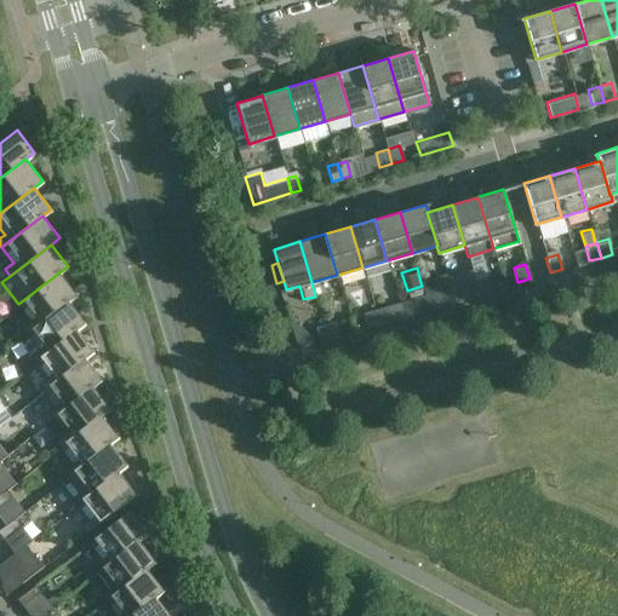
[(21,326),(26,332),(68,300),(76,294),(59,272),(18,304),(29,320),(21,326)]
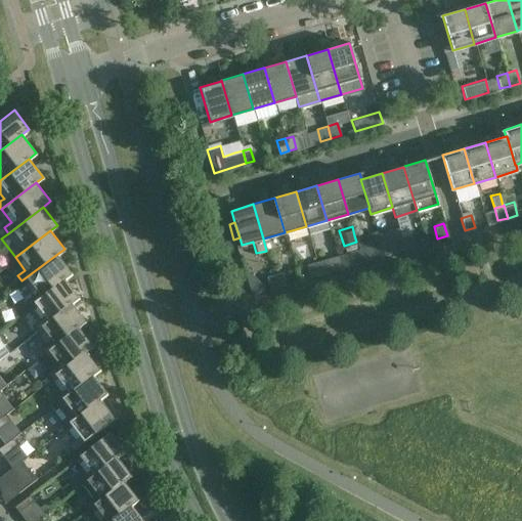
[(404,248),(415,246),(410,232),(400,235),(404,248)]
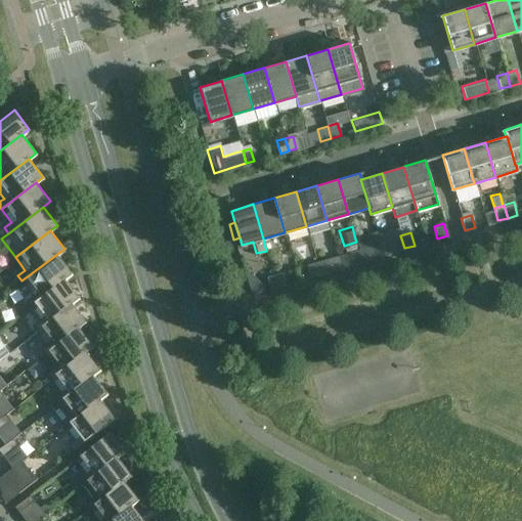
[(404,248),(400,235),(391,239),(394,251),(404,248)]
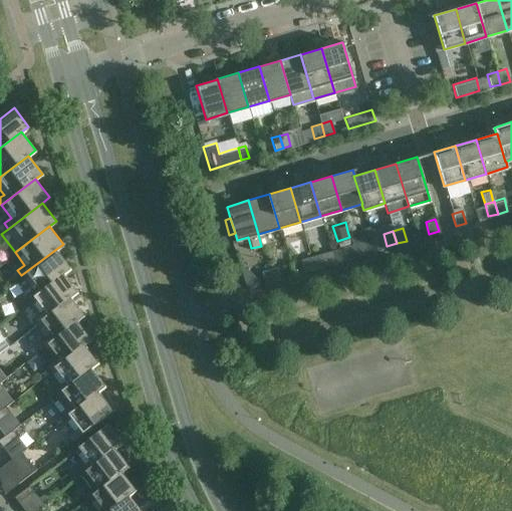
[(361,240),(365,253),(374,250),(371,238),(361,240)]
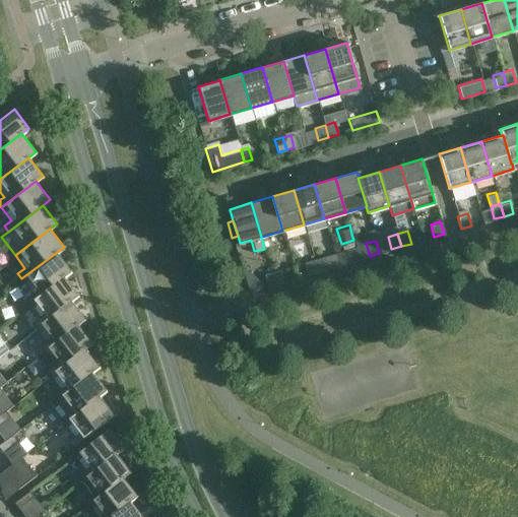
[(338,265),(360,259),(355,246),(334,252),(338,265)]
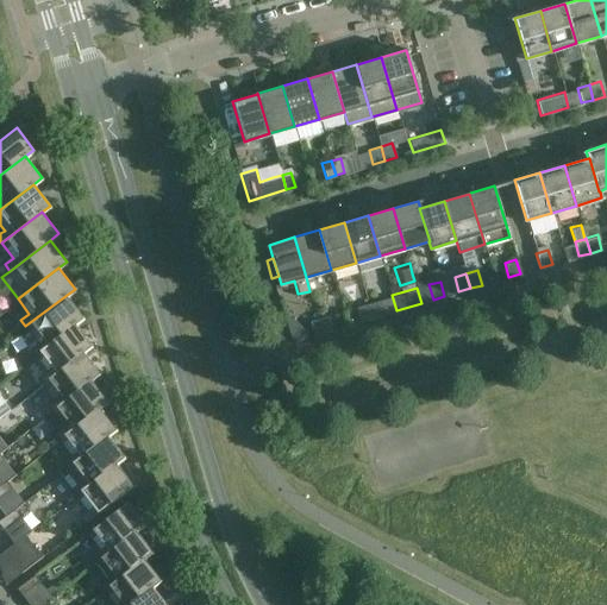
[(83,317),(67,295),(25,326),(37,341),(29,348),(33,354),(75,323),(83,317)]
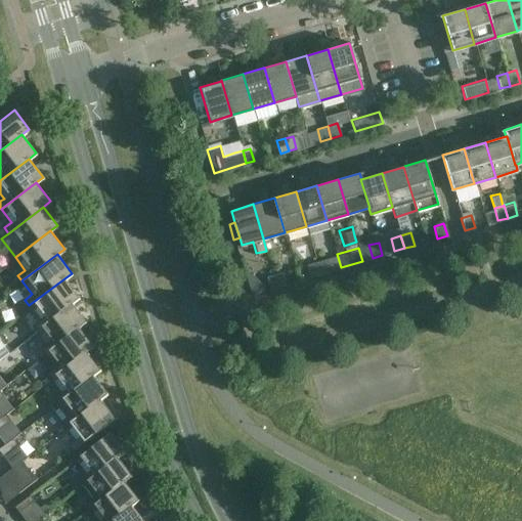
[(319,273),(330,270),(325,258),(316,261),(319,273)]
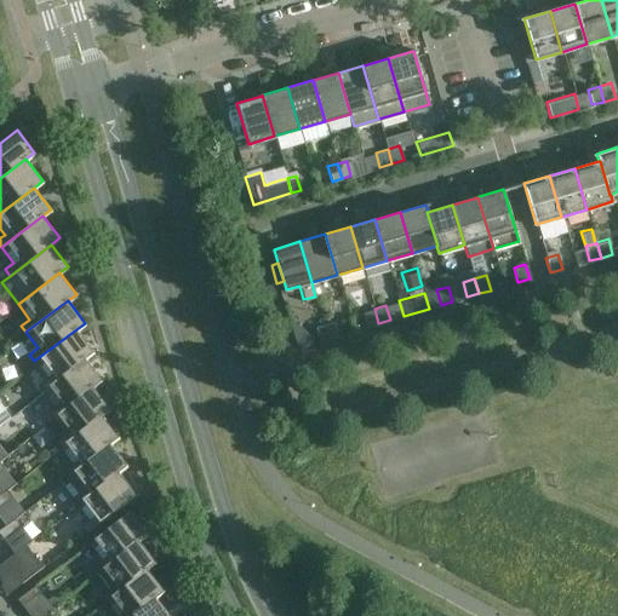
[(378,323),(375,309),(362,311),(367,327),(378,323)]
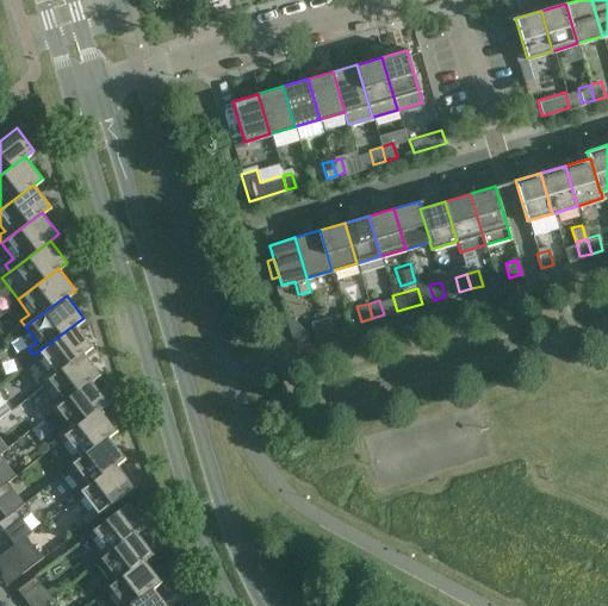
[(328,314),(318,318),(323,332),(332,330),(329,319),(328,314)]
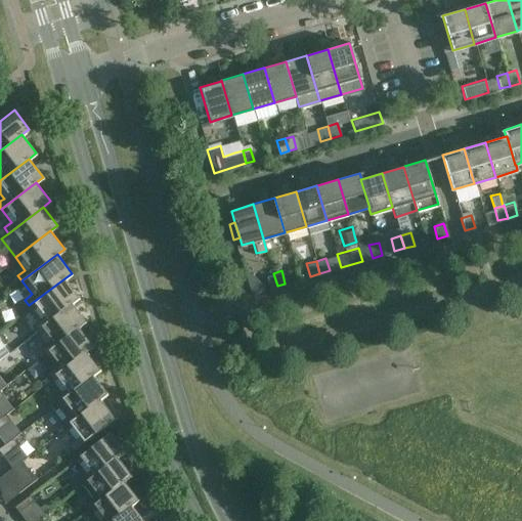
[(277,286),(273,273),(265,275),(269,288),(277,286)]
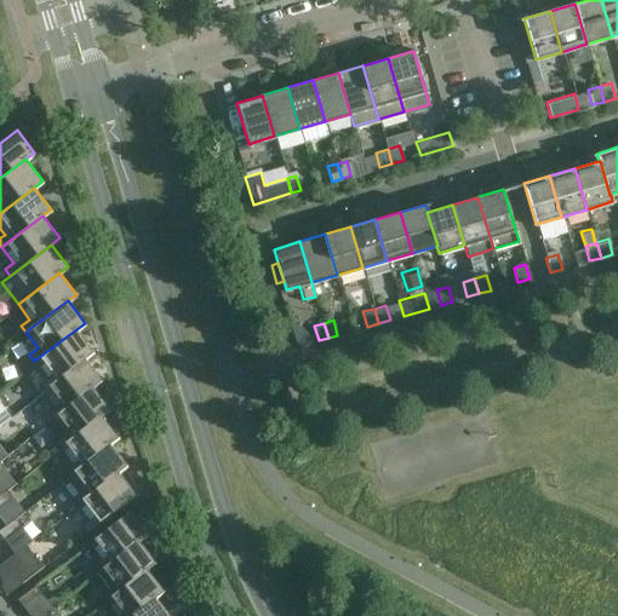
[(38,383),(43,389),(85,357),(93,351),(80,334),(76,329),(34,361),(46,376),(38,383)]
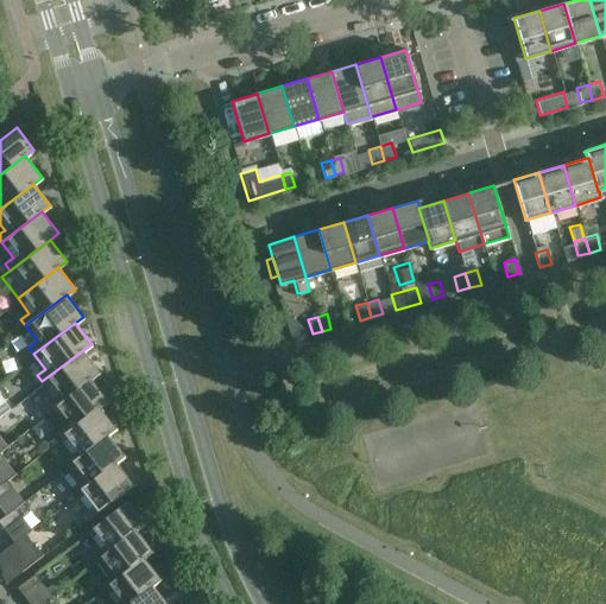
[(99,372),(83,350),(42,381),(54,396),(45,402),(50,409),(90,379),(99,372)]
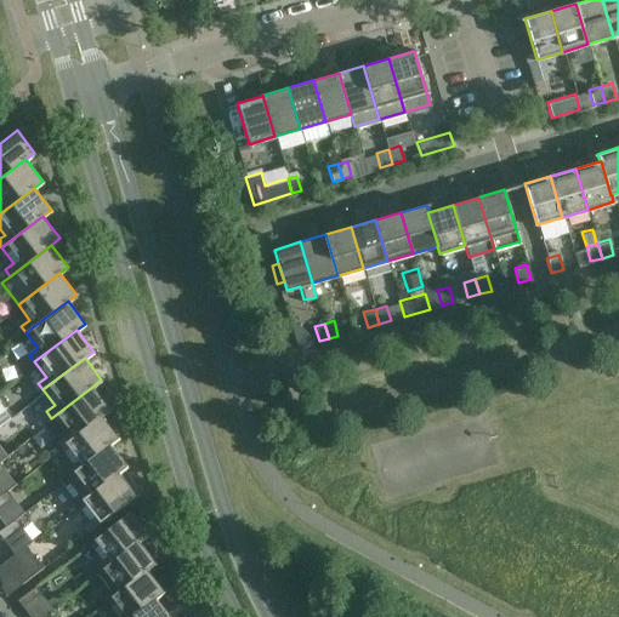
[(55,440),(60,446),(101,415),(109,409),(92,387),(51,418),(63,434),(55,440)]
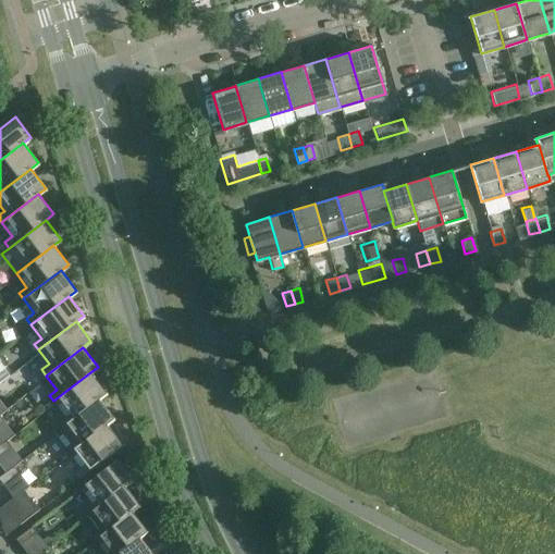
[(57,420),(61,427),(98,398),(106,392),(90,372),(53,401),(64,415),(57,420)]
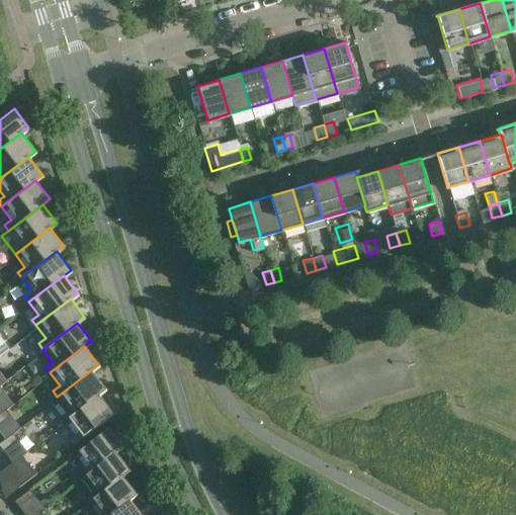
[(50,402),(64,421),(98,394),(105,389),(91,370),(57,397),(50,402)]
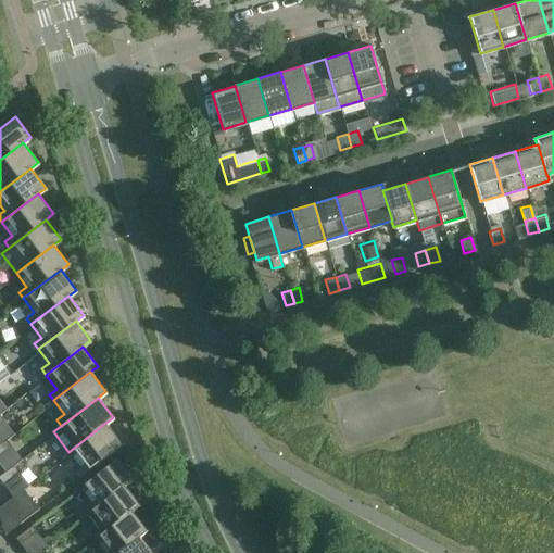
[(121,443),(109,427),(105,423),(68,452),(79,466),(72,472),(76,477),(121,443)]
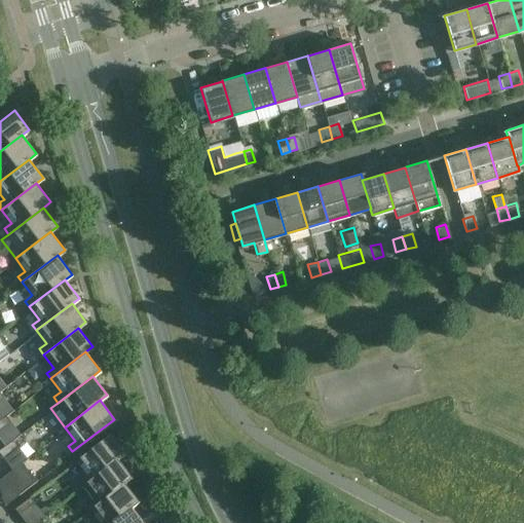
[(124,452),(110,434),(74,460),(84,474),(77,479),(82,485),(117,458),(124,452)]
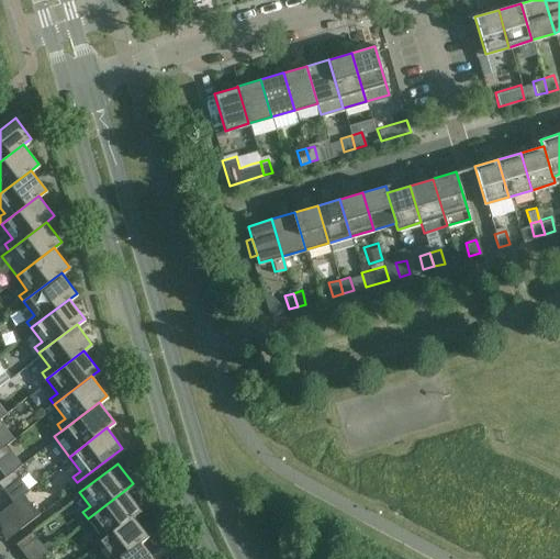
[(10,470),(7,472),(0,477),(0,485),(1,488),(15,477),(10,470)]
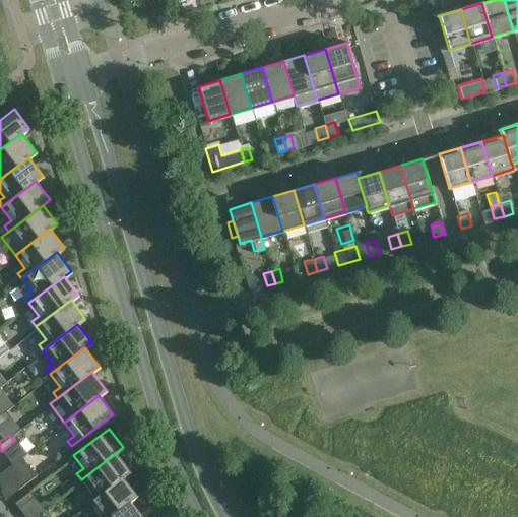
[(83,498),(87,503),(123,476),(130,471),(116,453),(81,479),(90,493),(83,498)]
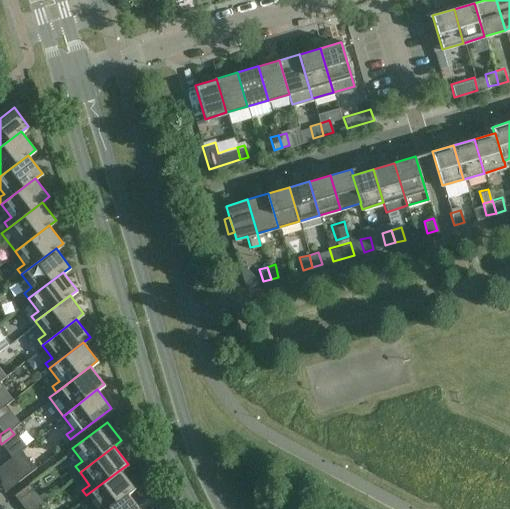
[(20,448),(0,463),(0,480),(3,489),(3,490),(34,467),(20,448)]
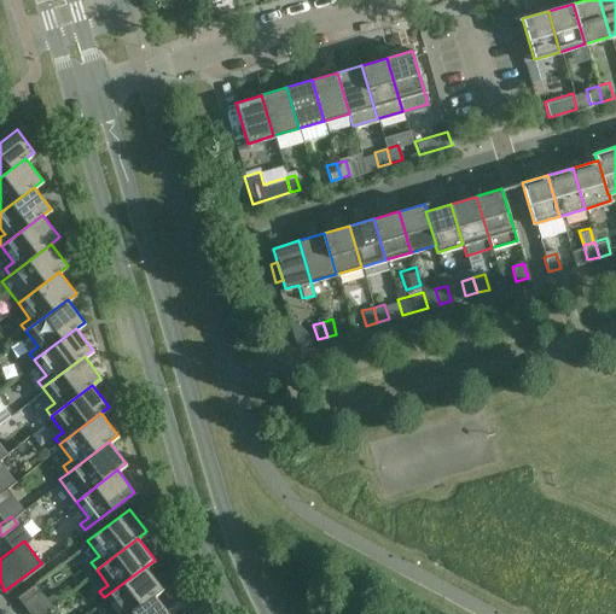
[(146,566),(104,597),(116,613),(114,613),(128,613),(155,595),(162,588),(151,574),(151,572),(150,571),(146,566)]
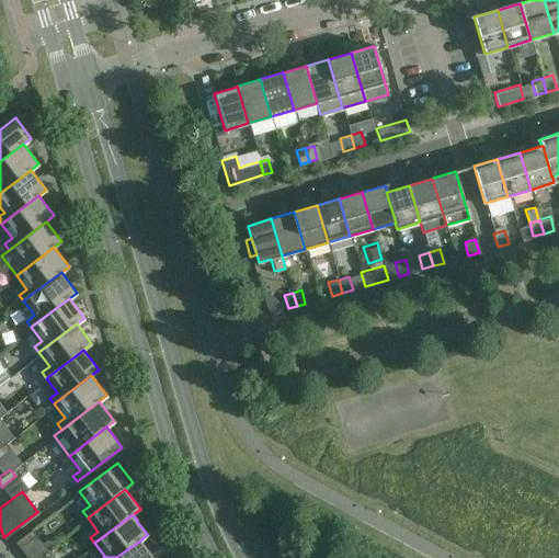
[(27,531),(14,541),(20,547),(33,537),(27,531)]
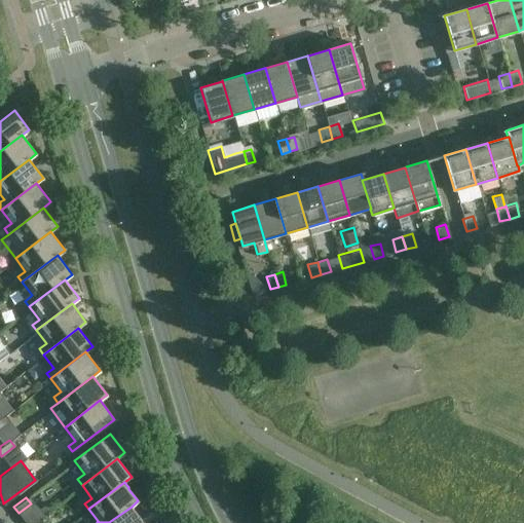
[(144,522),(132,507),(109,522),(144,522)]
